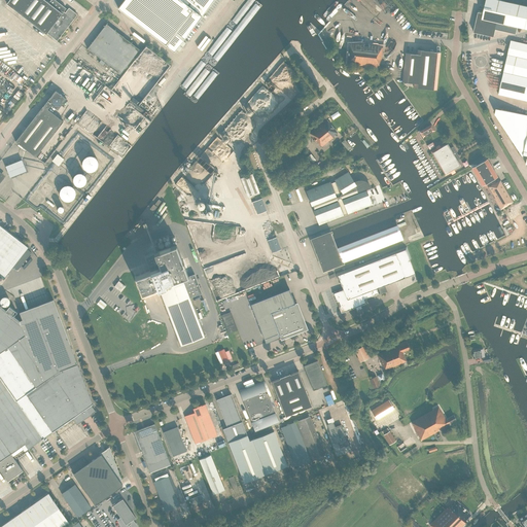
[(50,0),(48,3),(44,0),(9,0),(7,3),(46,34),(46,33),(57,41),(77,14),(69,8),(66,12),(67,12),(66,13),(64,11),(62,13),(66,8),(55,0),(50,0)]
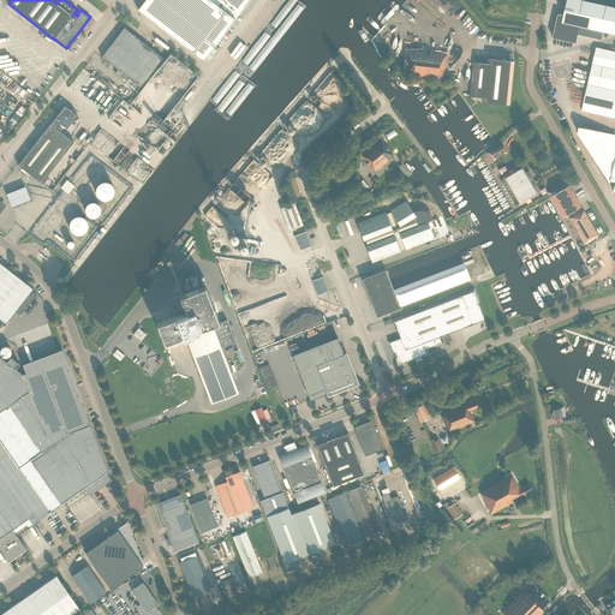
[(144,0),(138,10),(203,60),(250,0),(144,0)]
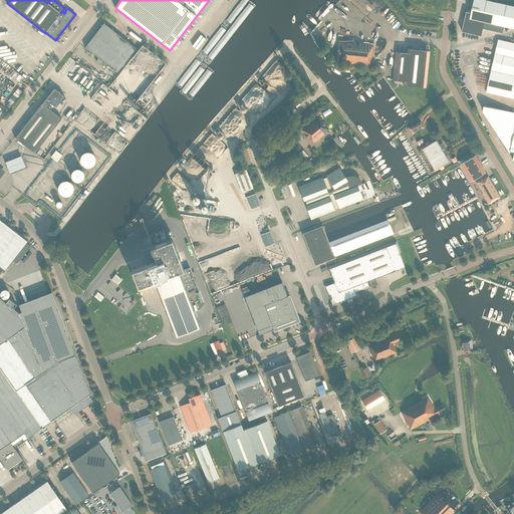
[(474,0),(472,11),(467,10),(462,31),(482,36),(483,28),(503,33),(504,26),(513,28),(513,6),(487,0),(474,0)]
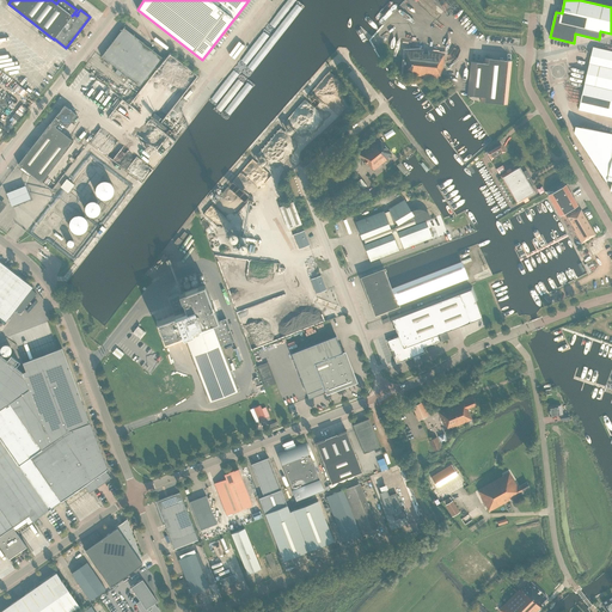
[(140,86),(161,57),(123,28),(102,56),(140,86)]
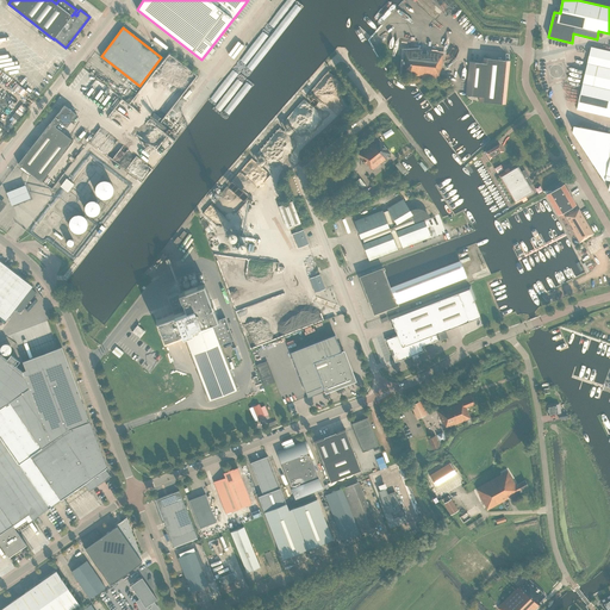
[(609,50),(591,47),(577,110),(609,117),(609,156),(604,181),(609,181),(609,184),(609,191),(609,190),(609,50)]
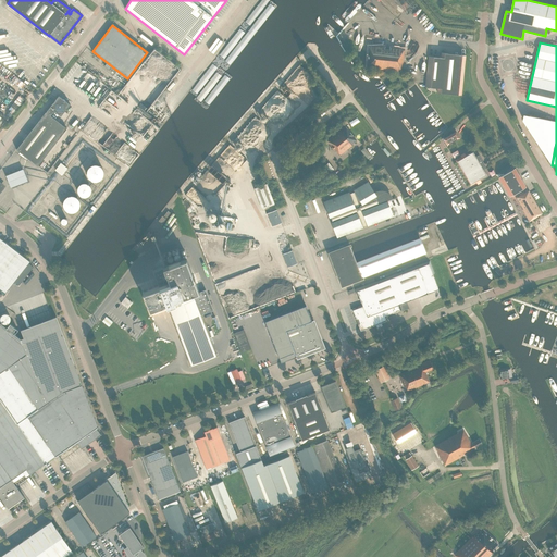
[(403,66),(405,49),(369,46),(367,69),(400,72),(401,66),(403,66)]
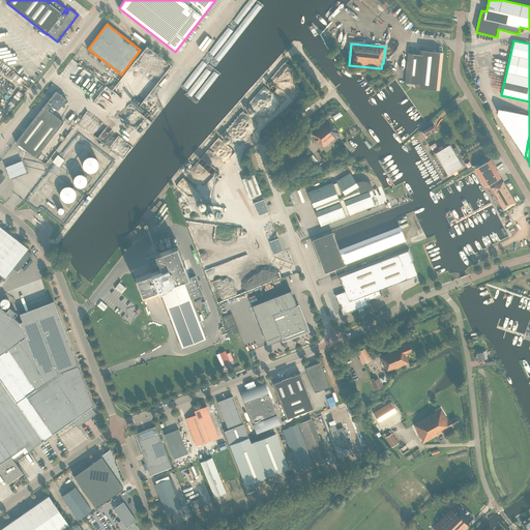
[(439,90),(443,53),(419,51),(419,55),(409,54),(406,83),(416,84),(416,88),(439,90)]
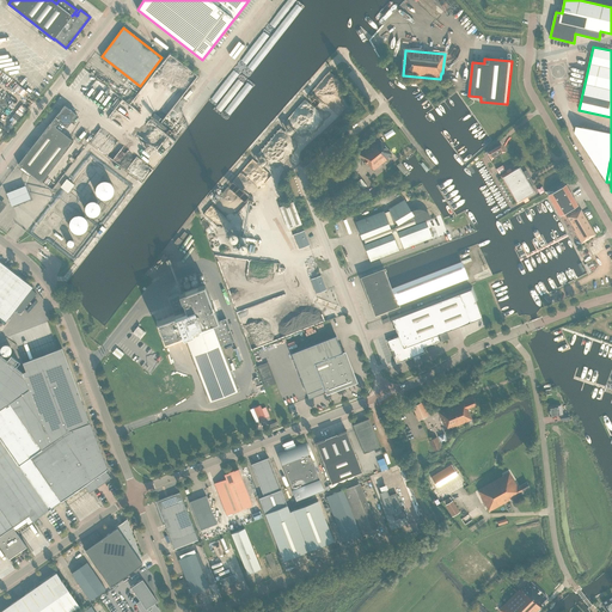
[(166,61),(161,67),(173,75),(177,69),(166,61)]
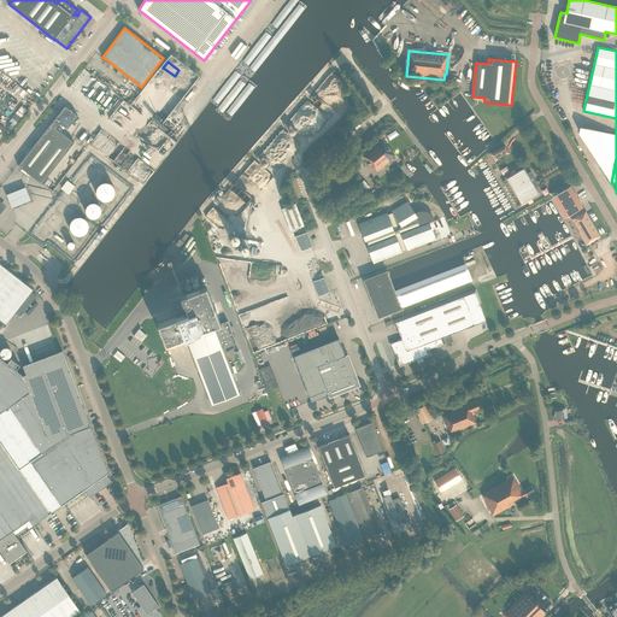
[(51,124),(56,129),(60,123),(68,129),(77,116),(65,106),(60,111),(62,111),(59,113),(51,124)]
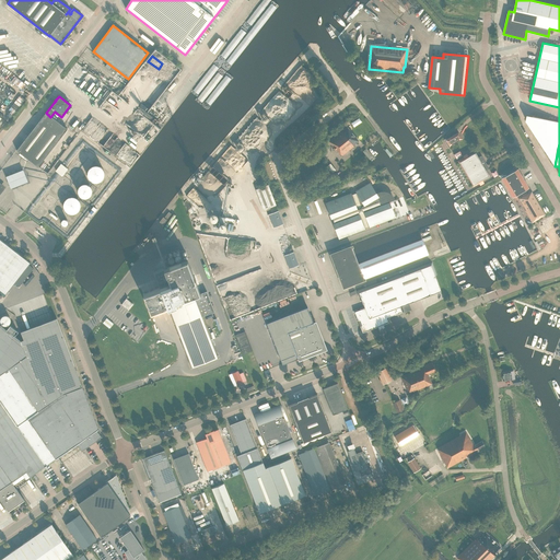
[(38,167),(67,129),(50,117),(46,113),(16,151),(38,167)]
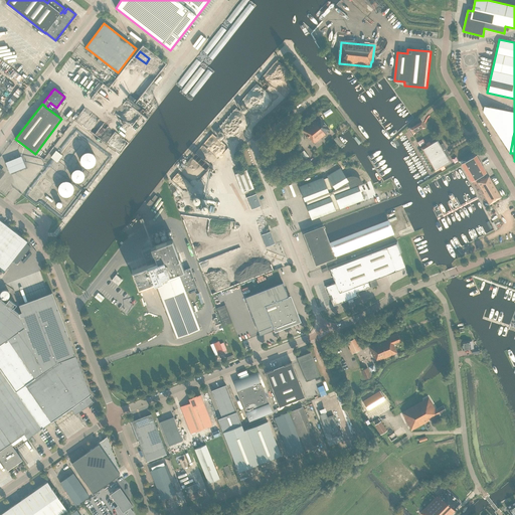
[(510,153),(514,132),(514,113),(490,107),(484,111),(510,153)]
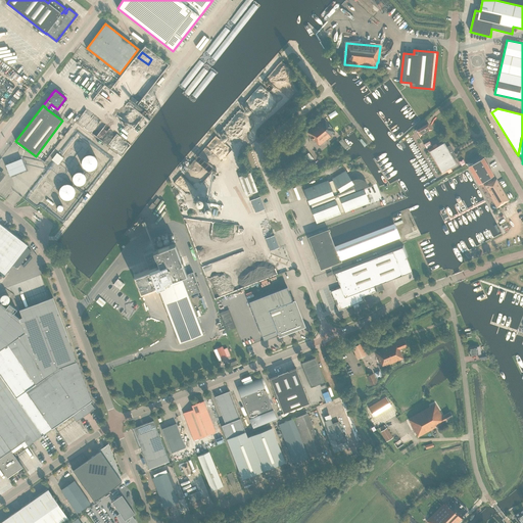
[(319,145),(330,136),(334,132),(324,119),(307,133),(315,142),(316,141),(319,145)]
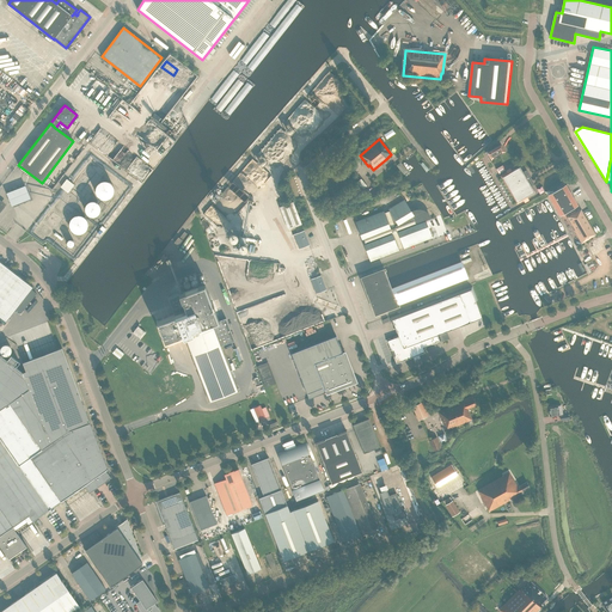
[(491,159),(505,152),(499,140),(489,148),(490,151),(487,153),(491,159)]
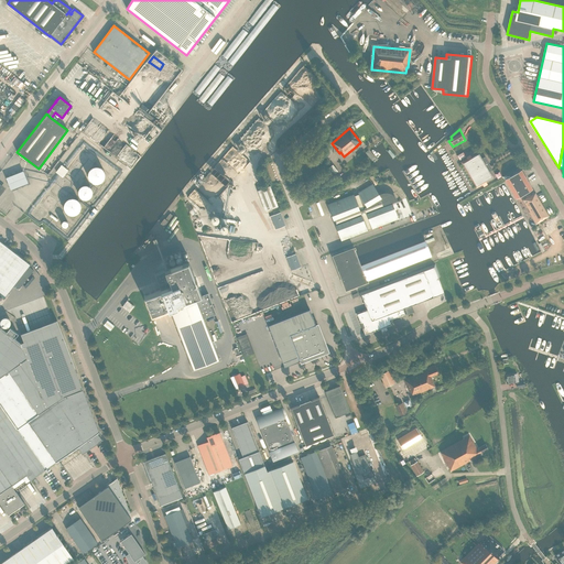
[(481,159),(479,153),(472,158),(470,156),(467,159),(461,162),(462,165),(463,164),(475,186),(476,188),(483,185),(486,183),(486,181),(492,176),(489,172),(492,170),(485,156),(481,159)]
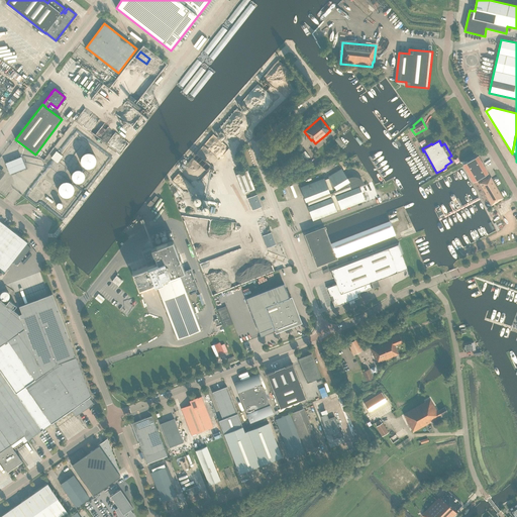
[(54,160),(53,160),(42,160),(48,164),(54,164),(56,162),(58,162),(63,152),(56,148),(50,157),(55,159),(54,160)]
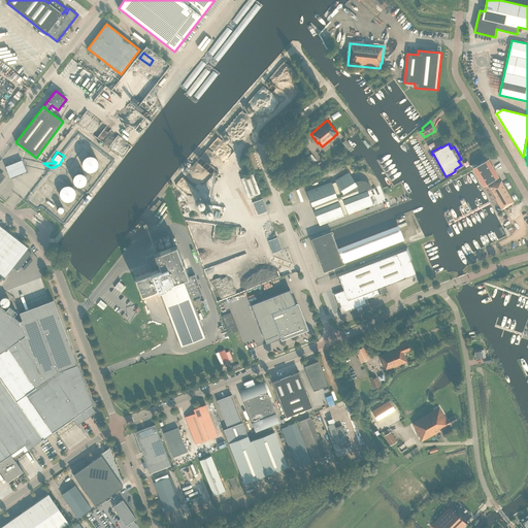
[(204,154),(200,159),(210,167),(215,162),(204,154)]
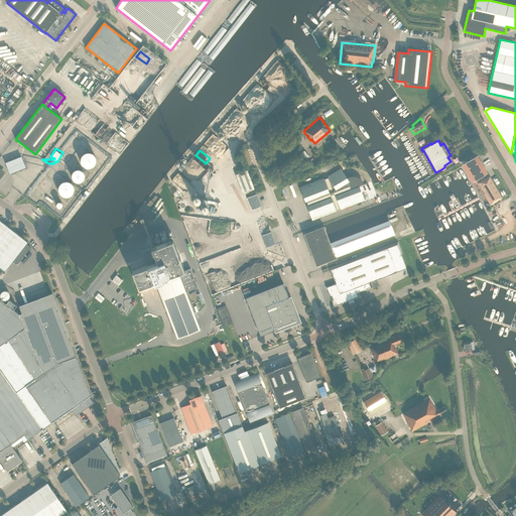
[(94,155),(94,154),(93,153),(92,153),(91,152),(90,152),(89,152),(88,152),(87,152),(86,152),(85,152),(85,153),(84,153),(83,154),(82,155),(82,156),(81,157),(81,158),(81,159),(81,160),(81,161),(81,162),(82,163),(82,164),(83,165),(83,166),(84,166),(85,167),(86,167),(87,167),(88,167),(89,167),(90,167),(91,167),(92,167),(93,166),(94,165),(95,164),(95,163),(96,162),(96,161),(96,160),(96,159),(96,158),(96,157),(96,156),(95,155),(94,155)]
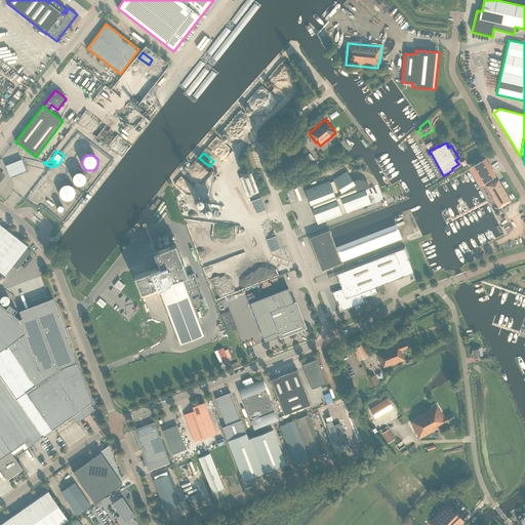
[(480,186),(495,176),(485,158),(470,167),(480,186)]
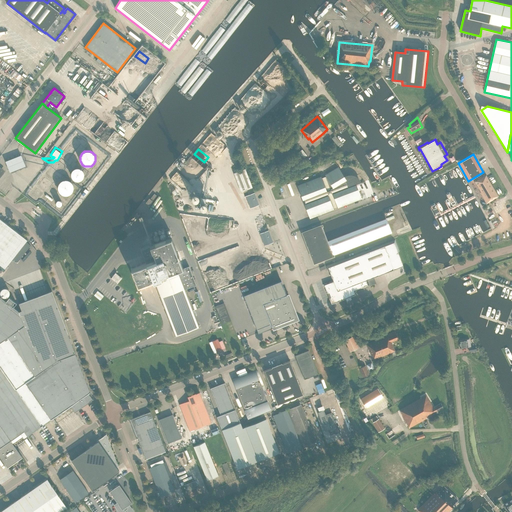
[(7,162),(11,172),(27,165),(22,155),(7,162)]
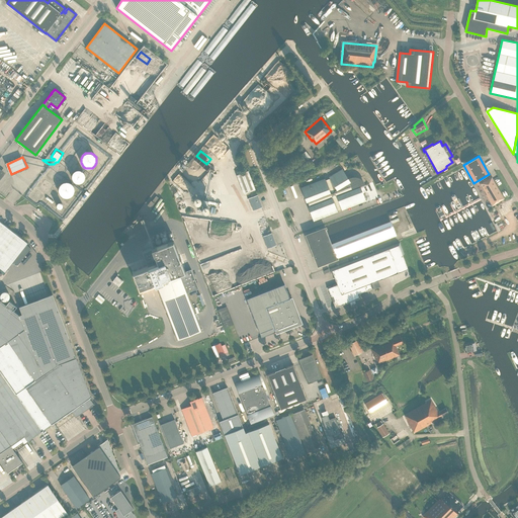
[(64,170),(64,168),(64,167),(63,166),(62,165),(60,165),(59,165),(58,165),(57,166),(56,167),(55,169),(56,170),(56,171),(57,172),(58,173),(60,173),(61,173),(62,172),(63,171),(64,170)]
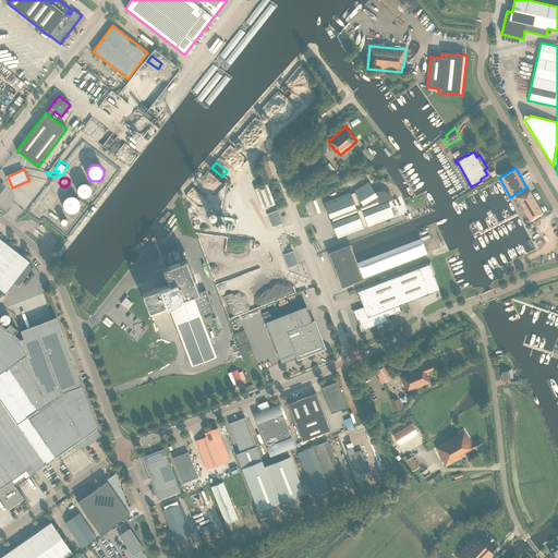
[(376,194),(368,182),(354,191),(355,192),(350,194),(350,193),(324,203),(330,218),(331,217),(334,222),(331,222),(338,239),(363,229),(363,227),(367,225),(368,227),(393,217),(388,202),(392,199),(391,199),(391,198),(391,197),(390,196),(389,196),(389,195),(388,194),(387,194),(386,193),(385,193),(384,193),(383,193),(381,193),(379,193),(378,193),(377,193),(376,194)]
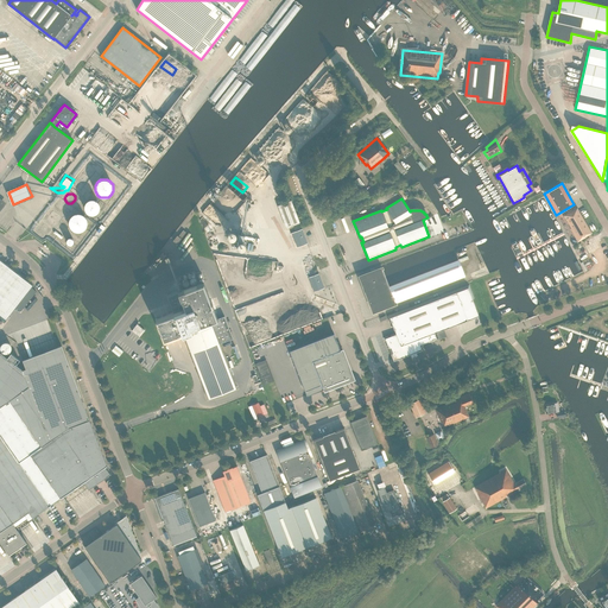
[(100,208),(100,207),(100,206),(99,204),(99,203),(97,202),(97,201),(96,201),(95,200),(94,200),(93,200),(92,200),(90,200),(89,200),(88,201),(87,201),(87,202),(86,202),(86,203),(84,204),(84,206),(84,207),(84,208),(84,209),(84,210),(86,211),(86,213),(87,213),(88,214),(89,214),(90,215),(92,215),(93,215),(94,214),(95,214),(96,214),(96,213),(97,213),(97,211),(99,211),(99,210),(100,209),(100,208)]
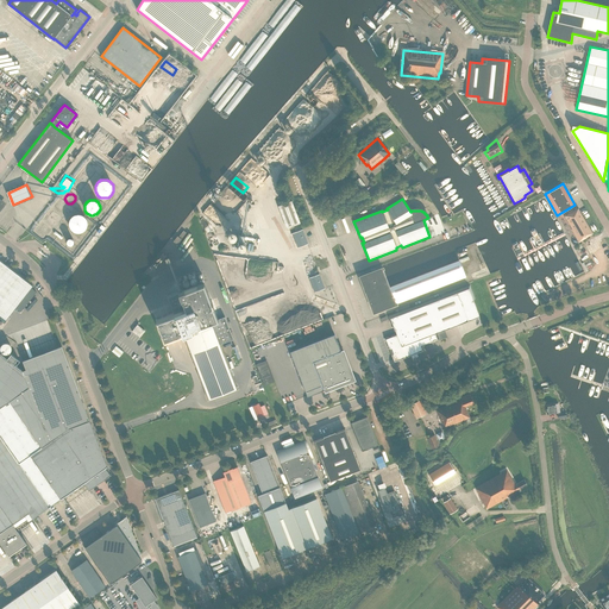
[(287,228),(300,223),(292,201),(278,206),(287,228)]
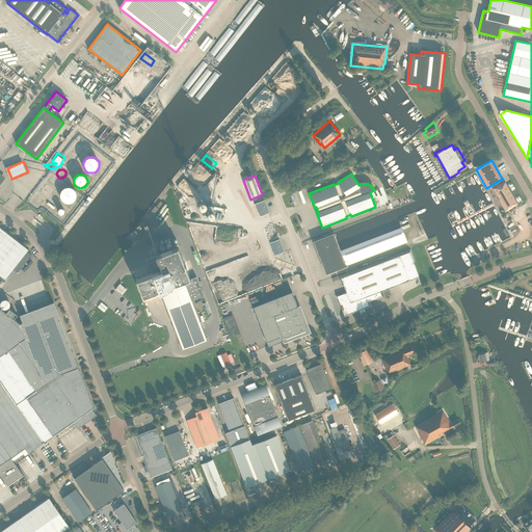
[(506,210),(517,204),(504,183),(494,189),(506,210)]
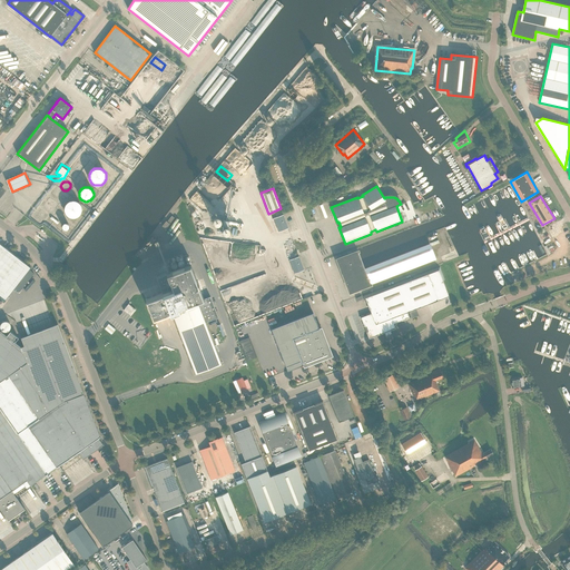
[(55,206),(56,205),(55,204),(55,202),(53,200),(51,200),(50,200),(49,200),(47,202),(46,203),(46,204),(46,206),(46,207),(47,208),(48,209),(50,209),(51,209),(53,209),(55,208),(55,206)]
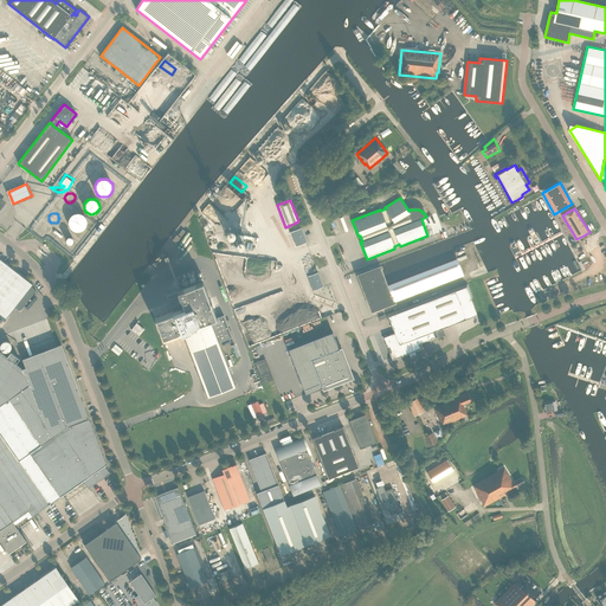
[(85,217),(84,216),(83,214),(82,214),(81,213),(79,213),(78,213),(77,213),(76,213),(75,213),(73,214),(72,214),(72,216),(71,216),(70,217),(70,218),(69,218),(69,219),(69,220),(69,221),(69,223),(69,224),(69,225),(70,226),(70,227),(71,229),(72,230),(73,230),(73,231),(75,231),(76,231),(77,231),(78,231),(79,231),(81,231),(82,231),(83,230),(84,230),(84,229),(85,227),(86,226),(86,225),(86,224),(86,223),(86,221),(86,220),(86,219),(85,218),(85,217)]
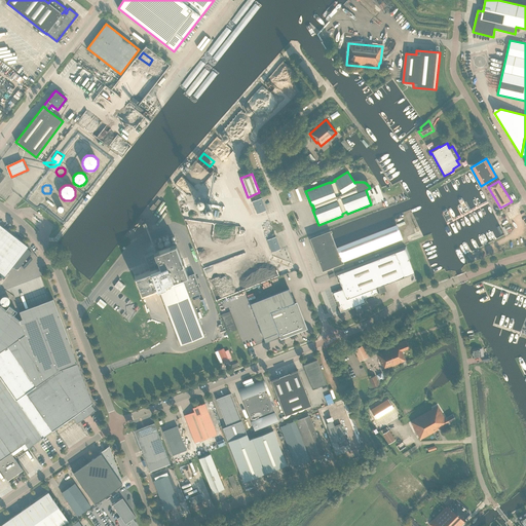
[(202,204),(203,202),(203,201),(202,200),(201,199),(200,198),(199,198),(198,198),(197,198),(196,198),(195,199),(194,200),(194,202),(194,204),(195,205),(196,207),(197,207),(198,208),(199,207),(200,207),(201,205),(202,204)]
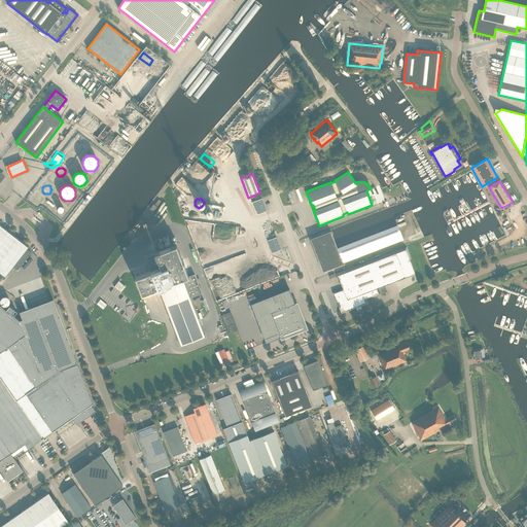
[(257,214),(267,211),(261,199),(253,202),(257,214)]
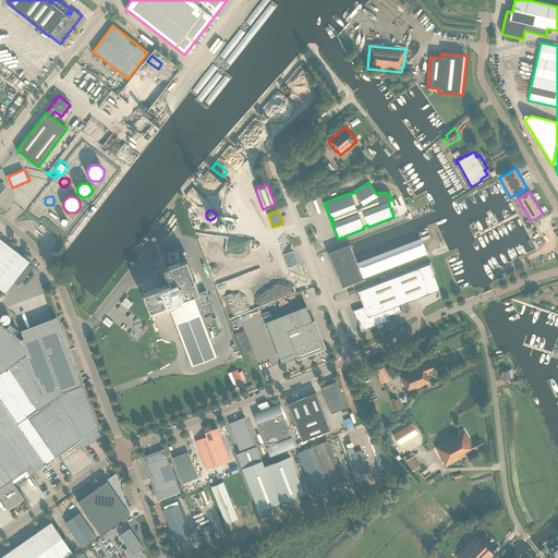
[(0,497),(9,509),(17,502),(19,504),(20,501),(24,498),(11,481),(12,481),(12,480),(26,470),(29,474),(41,466),(76,441),(82,449),(101,435),(96,428),(98,427),(57,317),(21,330),(24,338),(21,340),(21,339),(14,335),(19,330),(10,325),(7,329),(0,323),(0,289),(5,293),(31,262),(0,238),(0,497)]
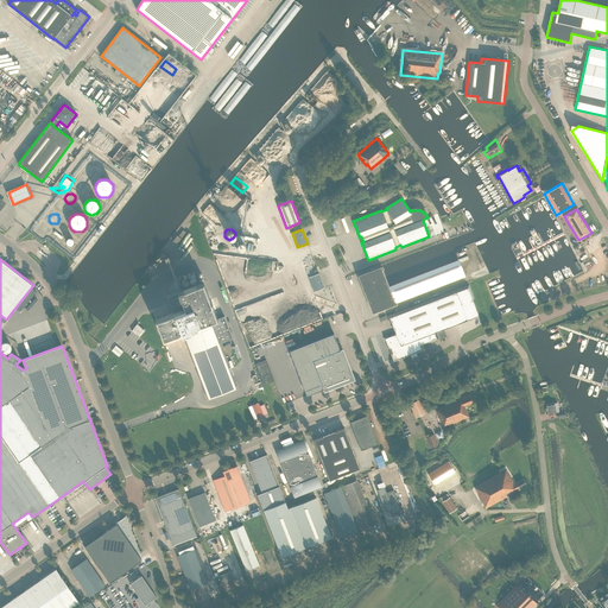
[(373,312),(464,277),(458,260),(390,286),(381,267),(360,276),(373,312)]
